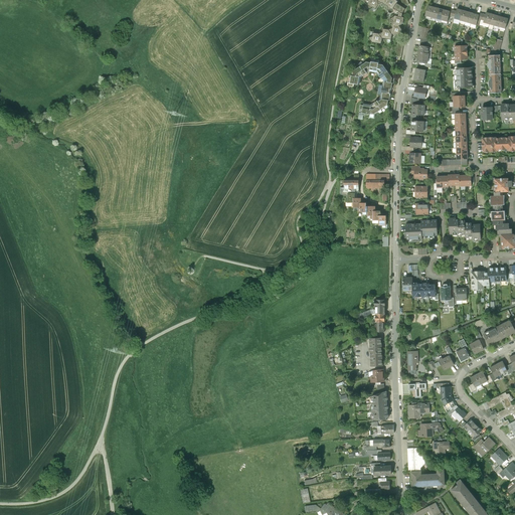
[(398,16),(395,16),(390,19),(393,22),(392,28),(388,29),(383,29),(382,32),(379,34),(373,33),(373,36),(369,38),(372,42),(381,44),(382,38),(391,40),(392,34),(401,35),(402,30),(399,26),(403,23),(404,17),(402,17),(402,13),(405,9),(397,3),(398,1),(395,0),(366,0),(365,3),(368,4),(369,9),(373,7),(375,9),(378,5),(382,3),(388,6),(388,11),(393,9),(393,8),(399,11),(398,16)]
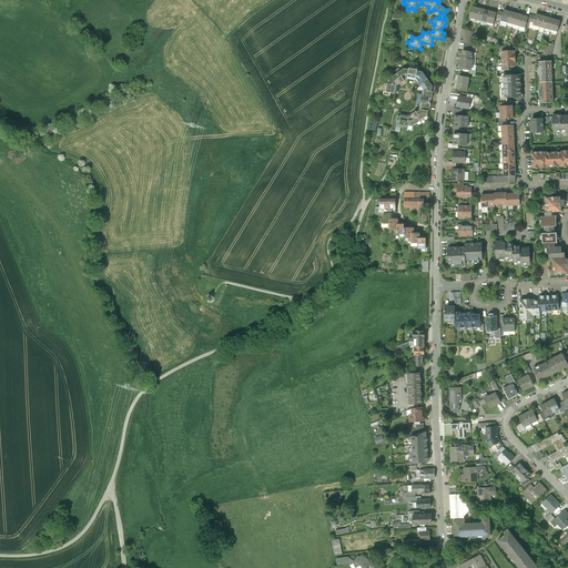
[(478,8),(472,7),(469,18),(475,19),(478,8)]
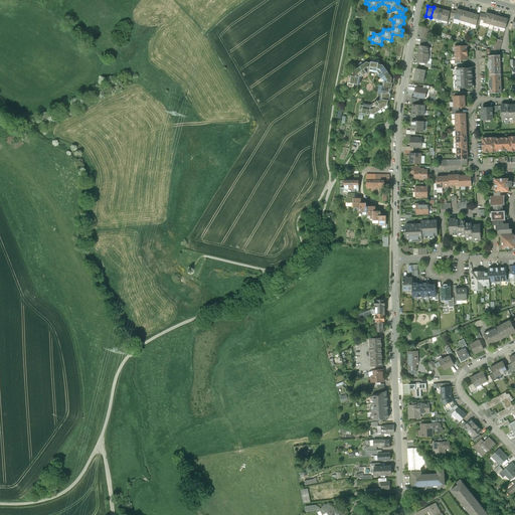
[(439,9),(434,7),(431,17),(437,19),(439,9)]
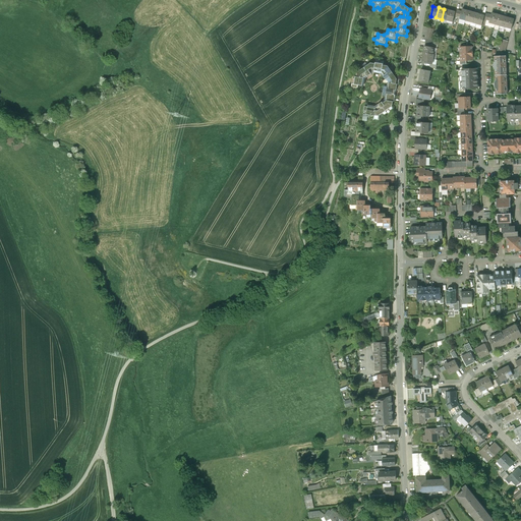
[(450,10),(444,9),(442,19),(447,20),(450,10)]
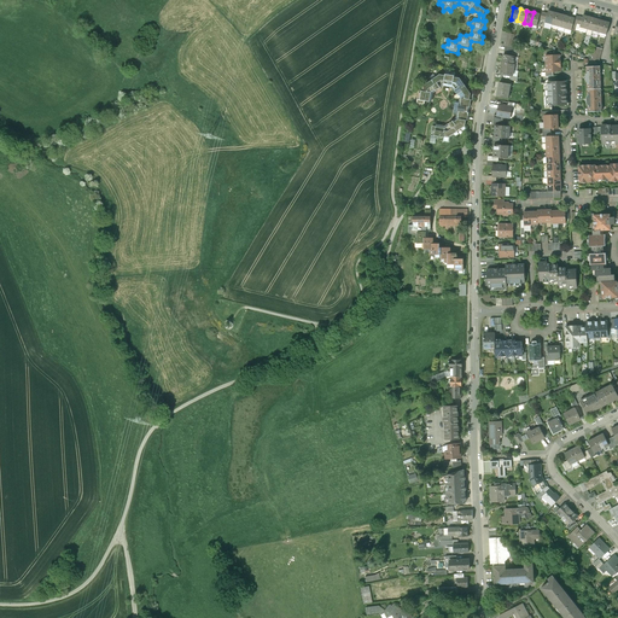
[(555,12),(549,11),(548,13),(546,21),(546,23),(552,24),(555,12)]
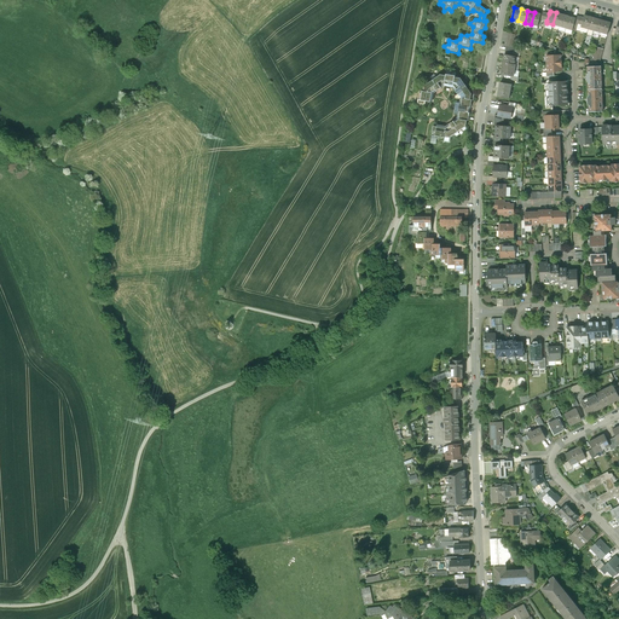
[(542,13),(534,12),(531,24),(538,27),(541,18),(542,13)]
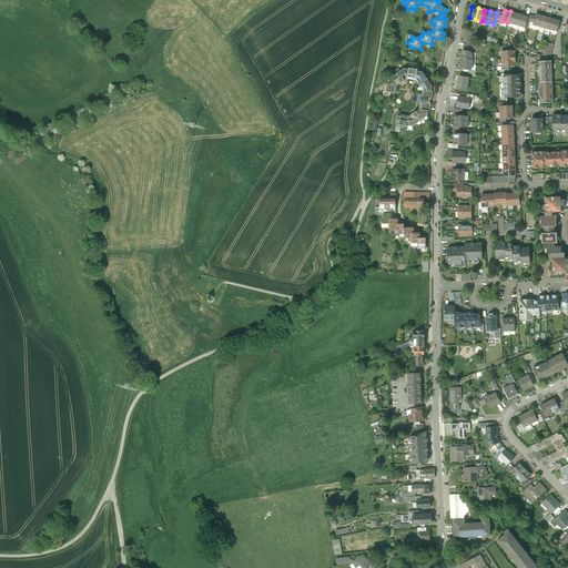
[(516,13),(510,11),(507,22),(514,24),(516,13)]
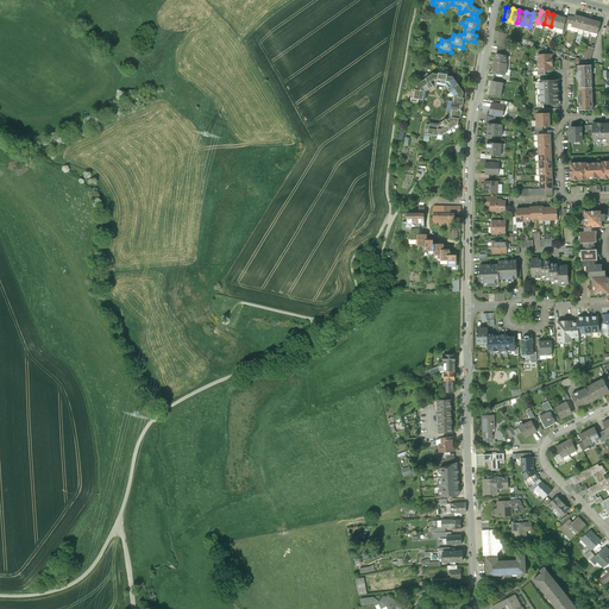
[(560,16),(553,14),(551,26),(550,30),(556,31),(557,29),(557,27),(560,16)]
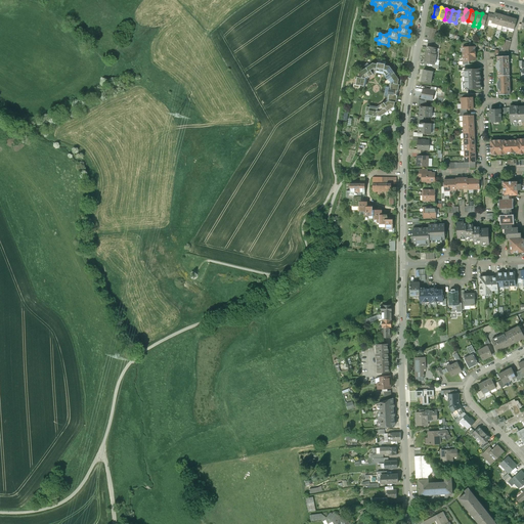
[(500,14),(494,12),(494,15),(492,20),(491,24),(497,25),(500,14)]
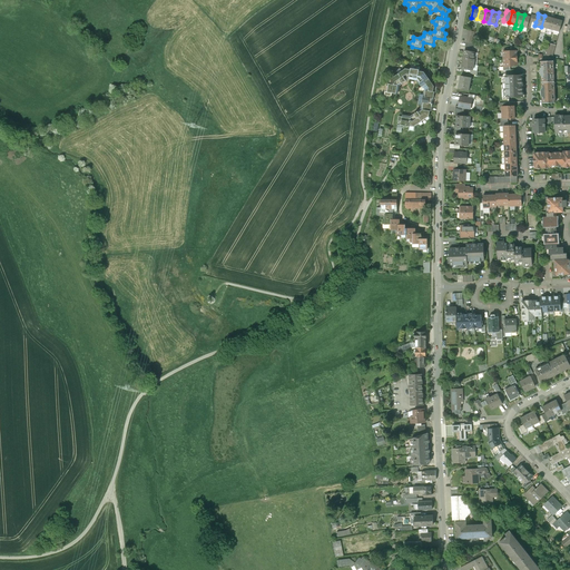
[(530,17),(524,15),(521,26),(521,27),(528,28),(529,21),(530,17)]
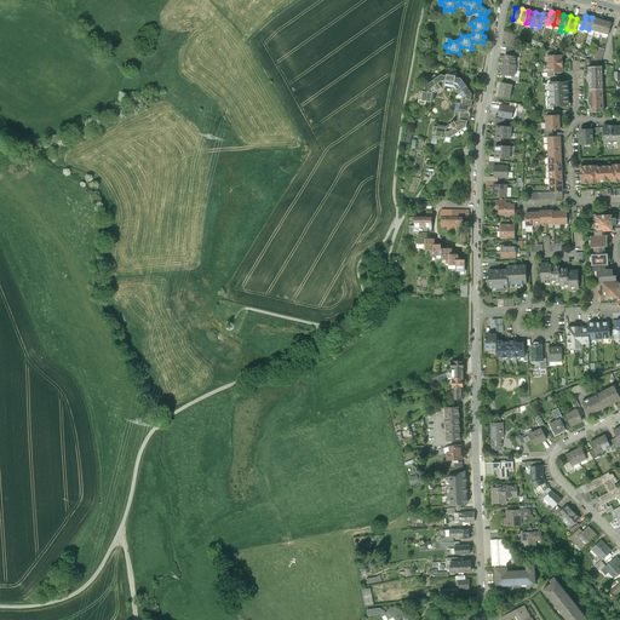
[(598,18),(592,17),(589,29),(595,32),(598,18)]
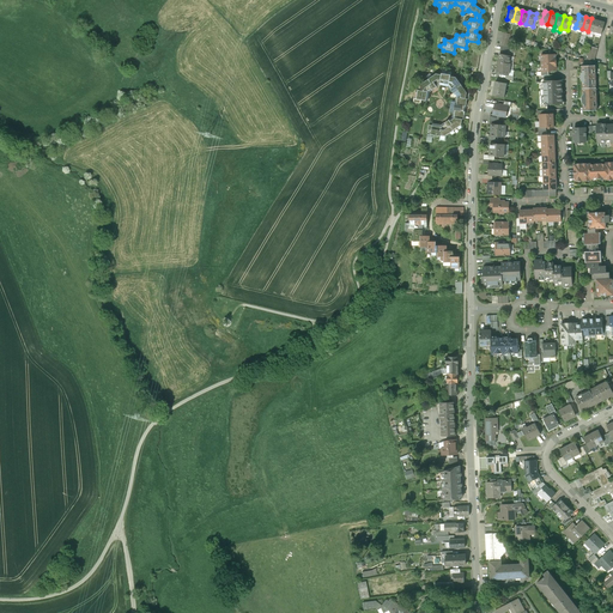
[(599,20),(592,18),(588,31),(595,32),(599,20)]
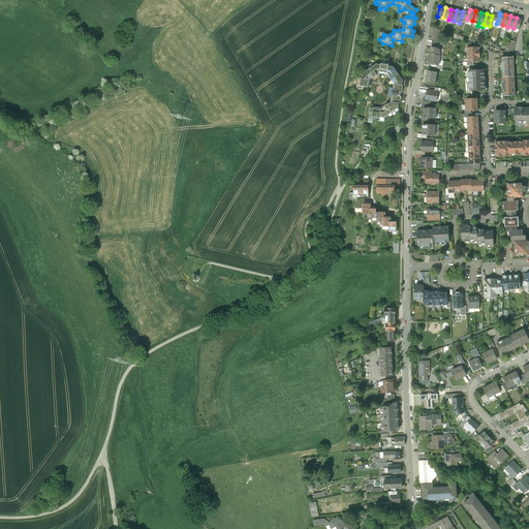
[(517,18),(514,28),(519,30),(522,20),(517,18)]
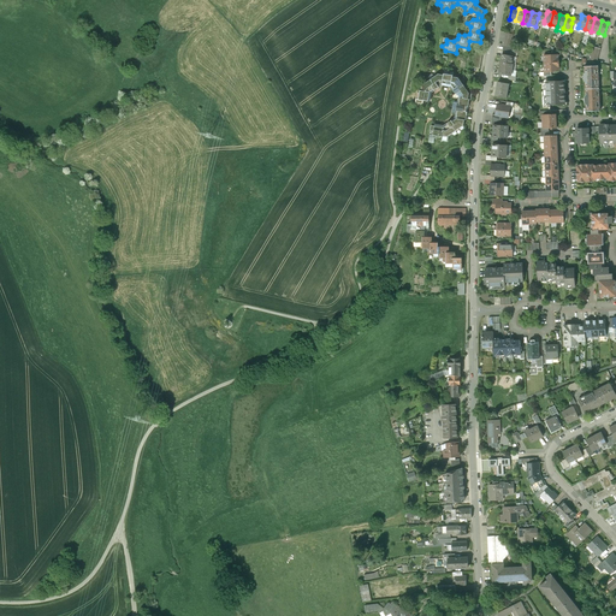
[(475,51),(473,67),(480,69),(483,53),(475,51)]
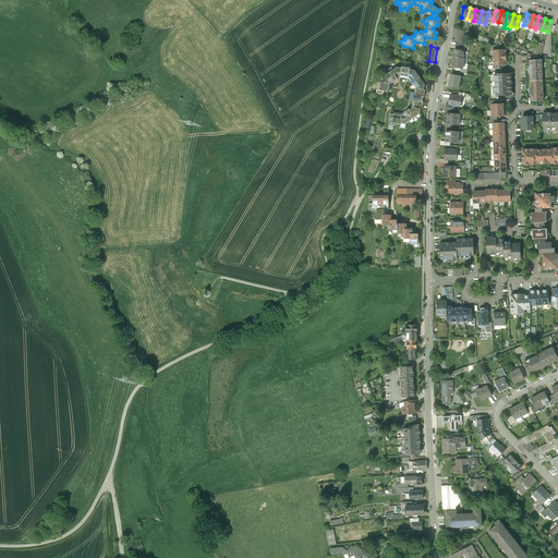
[(507,57),(493,57),(494,65),(499,65),(501,65),(501,64),(507,63),(506,60),(507,60),(507,57)]
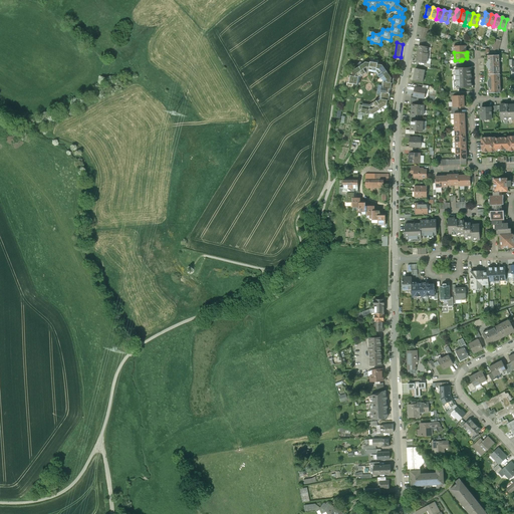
[(495,54),(492,54),(492,55),(488,55),(488,61),(487,62),(488,67),(489,68),(489,74),(500,73),(499,55),(495,55),(495,54)]
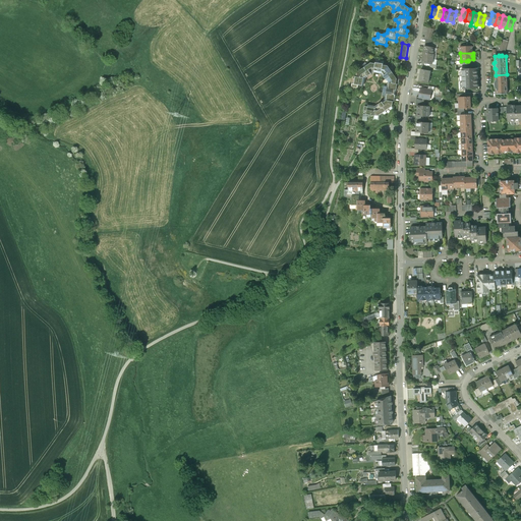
[(397,79),(388,66),(383,65),(384,64),(375,62),(375,63),(370,63),(357,72),(357,76),(355,76),(354,84),(362,85),(363,77),(366,75),(367,76),(371,74),(370,72),(374,70),(382,72),(385,75),(383,75),(386,80),(387,79),(389,82),(388,90),(387,89),(386,94),(388,94),(386,101),(383,103),(382,102),(379,105),(379,106),(375,108),(368,107),(366,115),(374,116),(374,115),(379,115),(392,106),(393,102),(394,102),(396,95),(394,95),(395,91),(396,91),(397,84),(399,84),(399,79),(397,79)]
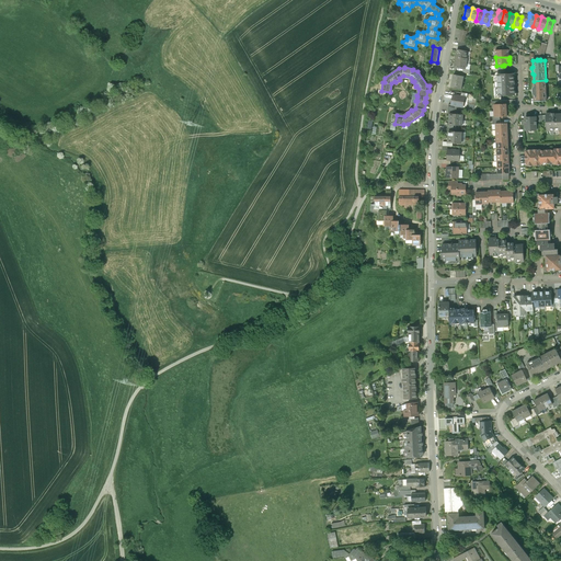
[(497,75),(491,76),(491,69),(484,70),(485,102),(492,101),(500,101),(501,101),(501,95),(499,95),(497,87),(496,87),(496,83),(497,83),(497,75)]
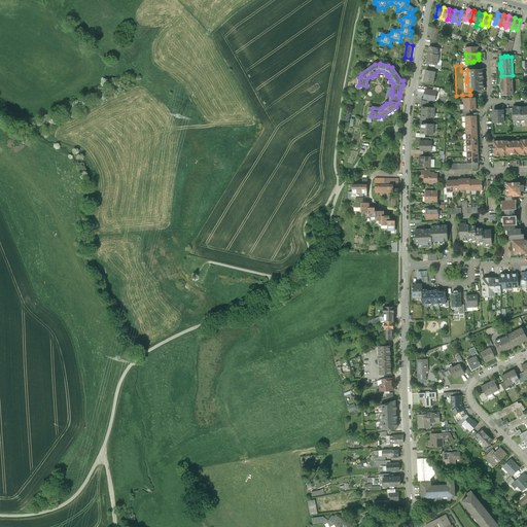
[(483,69),(467,70),(467,78),(466,78),(466,81),(467,81),(468,90),(470,90),(484,90),(483,69)]
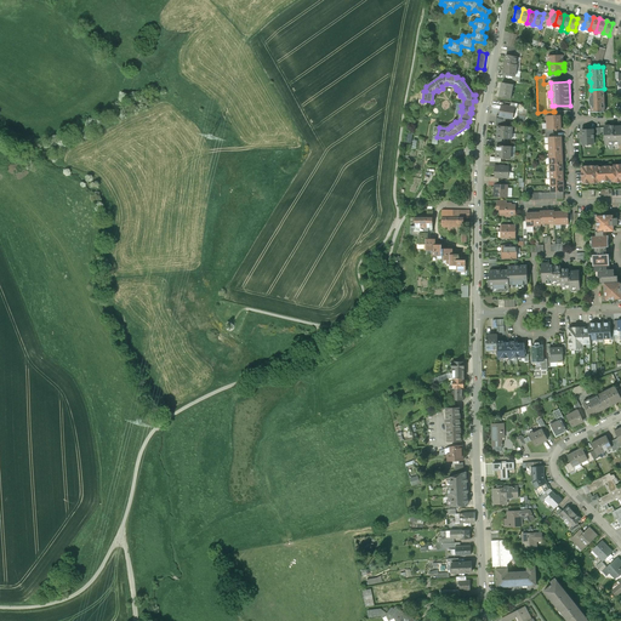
[(513,85),(502,83),(500,97),(511,98),(513,85)]
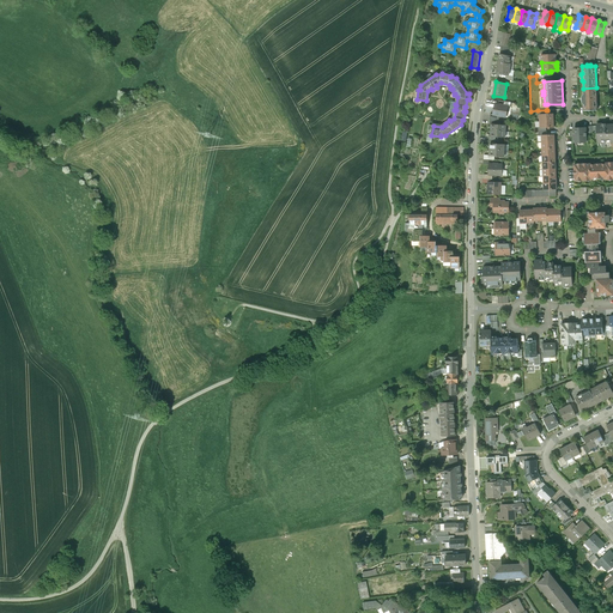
[(596,87),(583,89),(583,95),(582,97),(582,103),(583,104),(584,110),(596,110),(596,87)]
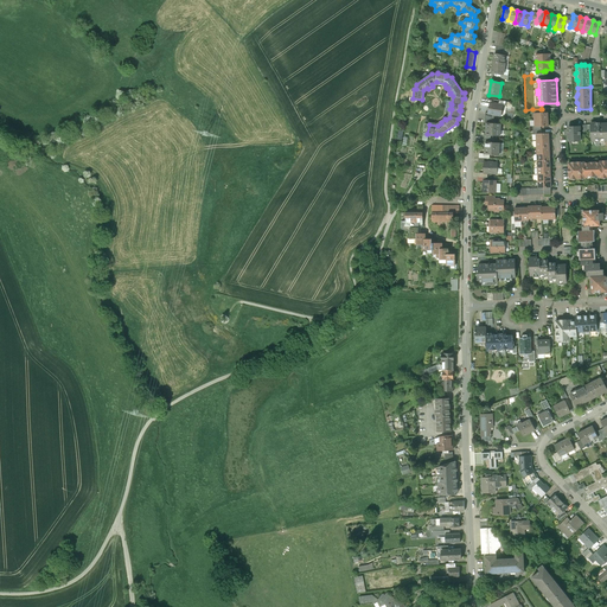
[(498,103),(494,103),(490,103),(489,114),(494,115),(500,116),(503,106),(498,104),(498,103)]
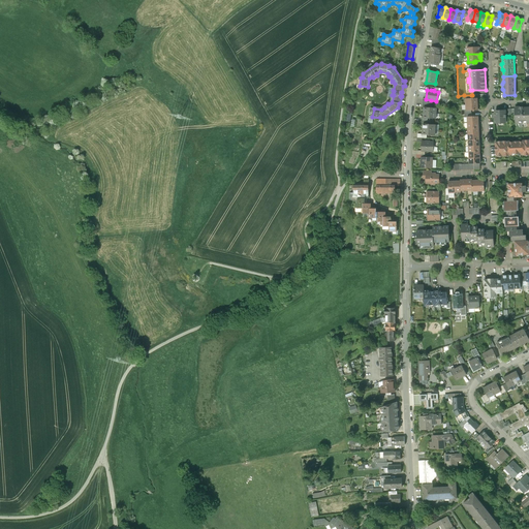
[(523,107),(521,107),(520,107),(515,107),(515,109),(516,115),(516,117),(515,117),(515,120),(516,120),(516,123),(519,123),(527,122),(527,123),(528,122),(528,107),(523,109),(523,107)]
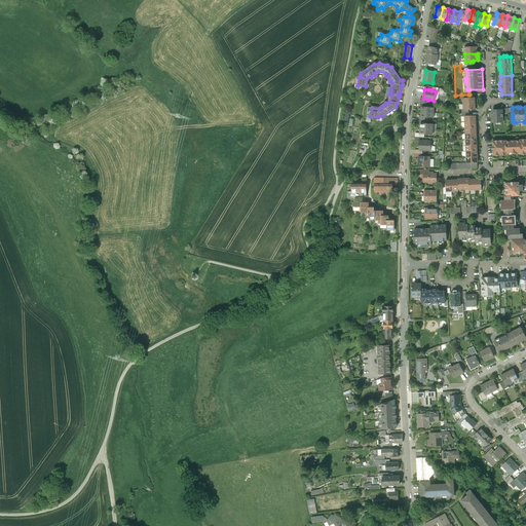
[(502,110),(493,110),(493,112),(492,112),(492,118),(492,122),(495,122),(496,121),(499,121),(500,122),(503,122),(503,114),(502,110)]
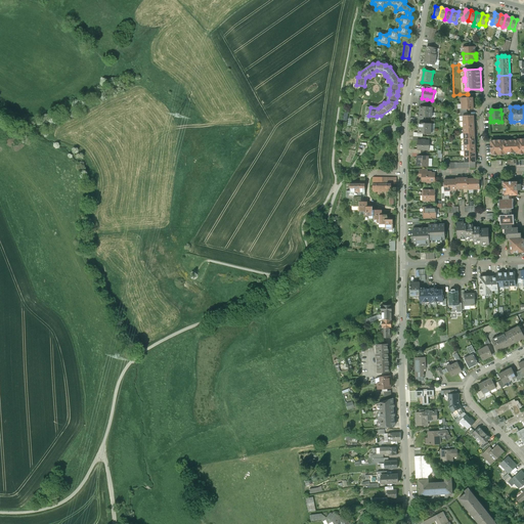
[(521,139),(517,139),(518,140),(515,140),(513,140),(510,140),(508,140),(505,140),(505,139),(501,140),(501,139),(494,140),(490,140),(491,155),(492,155),(497,155),(500,155),(505,155),(505,154),(506,154),(506,153),(507,153),(507,154),(511,154),(511,153),(513,153),(517,153),(518,153),(518,154),(519,154),(523,153),(523,138),(521,139)]
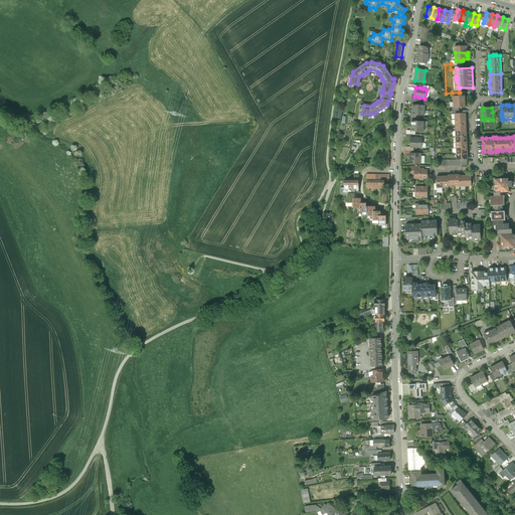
[(417,138),(414,137),(414,138),(411,138),(410,147),(413,147),(421,148),(421,138),(417,138)]
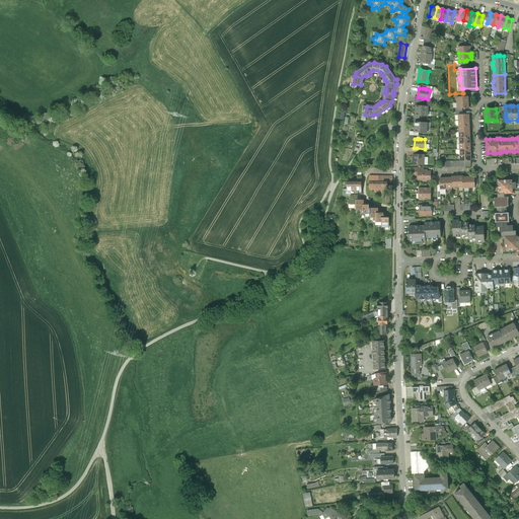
[(424,155),(414,154),(414,155),(413,164),(424,164),(424,155)]
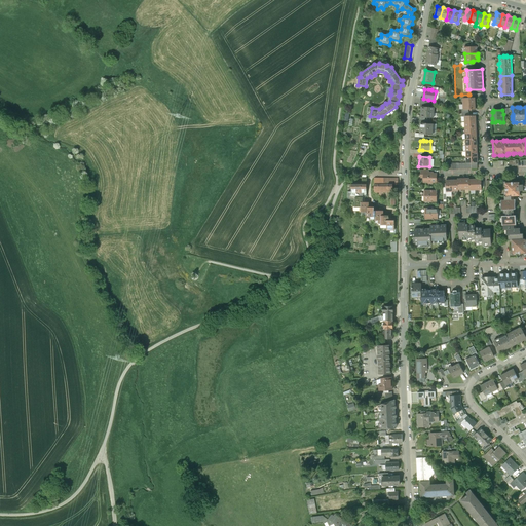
[(428,174),(423,174),(423,176),(423,182),(428,182),(429,183),(431,183),(433,182),(437,182),(437,174),(428,174)]
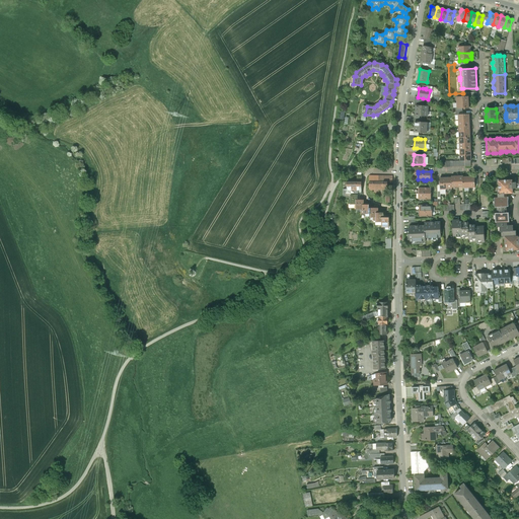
[(364,200),(358,200),(358,195),(359,195),(359,193),(362,193),(362,175),(357,175),(357,181),(347,181),(347,190),(344,189),(344,197),(350,197),(350,201),(349,201),(349,208),(355,208),(355,209),(358,209),(358,213),(362,213),(362,214),(365,214),(365,216),(366,217),(368,217),(369,216),(369,204),(365,204),(365,205),(364,205),(364,200)]
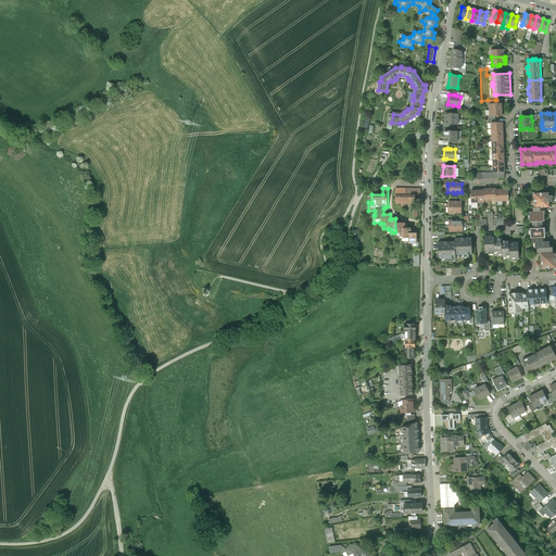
[(406,189),(395,188),(395,199),(401,199),(401,203),(401,207),(405,207),(405,203),(415,203),(415,196),(405,196),(406,189)]
